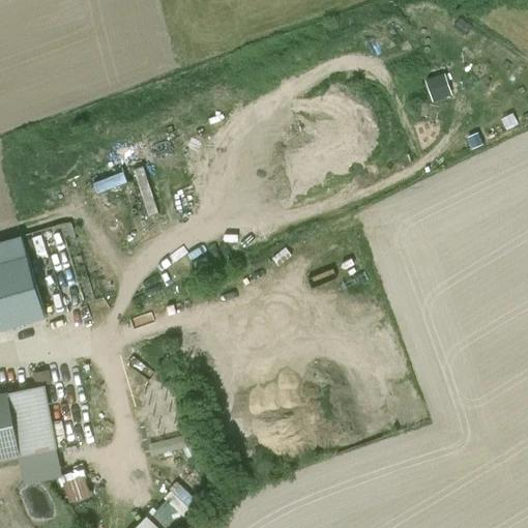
[(156,230),(152,214),(163,211),(150,164),(136,168),(140,182),(132,184),(144,233),(156,230)]
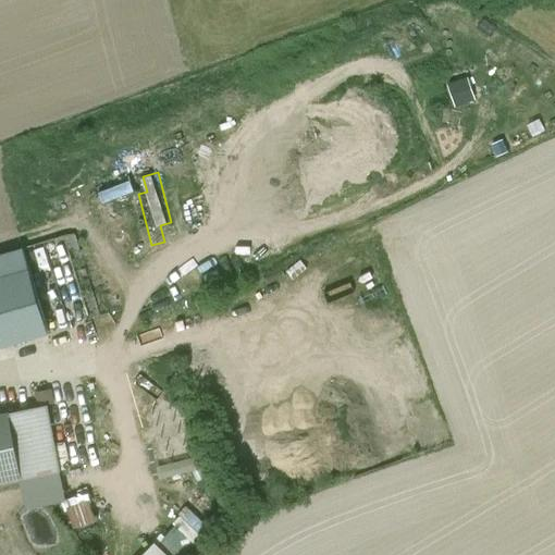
[(106,200),(139,189),(136,180),(102,190),(106,200)]
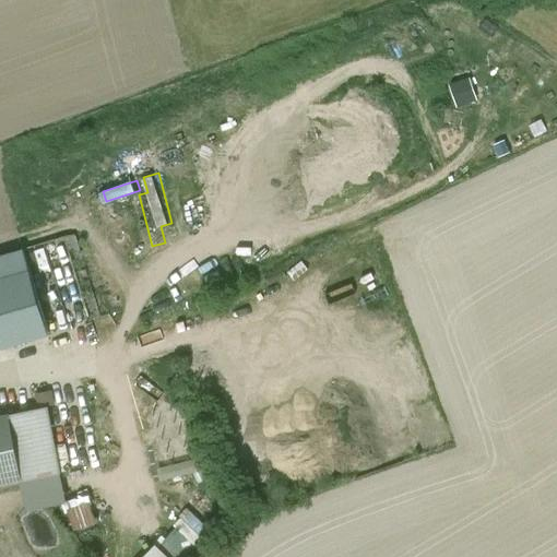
[(0,344),(46,332),(21,250),(0,256),(0,344)]
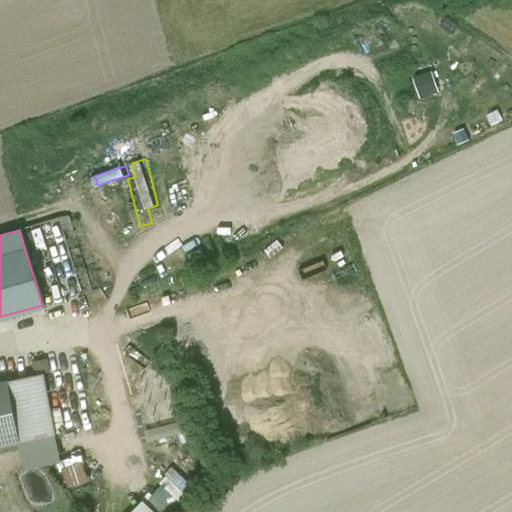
[(41,374),(6,381),(17,440),(21,463),(57,456),(41,374)]
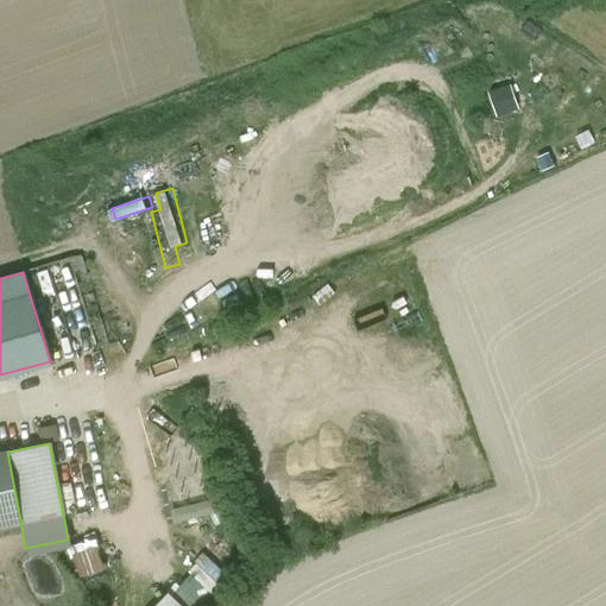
[(7,452),(0,453),(0,525),(20,521),(7,452)]
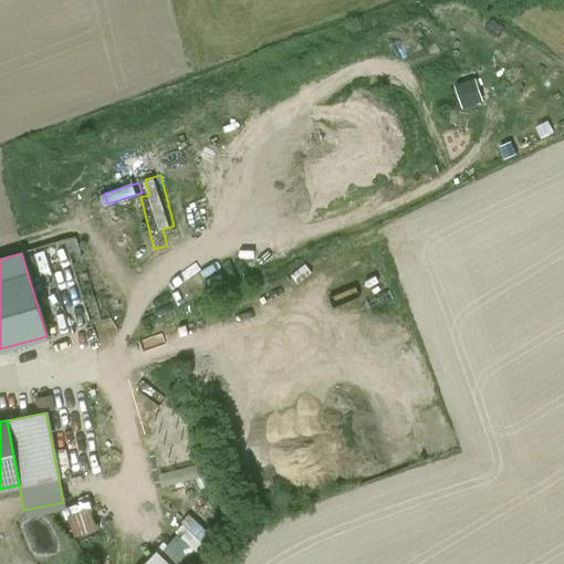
[(98,499),(74,501),(79,532),(103,530),(98,499)]
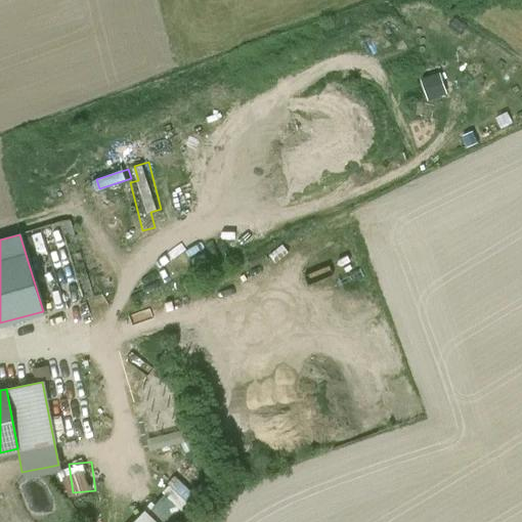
[(177,521),(198,486),(177,474),(157,510),(177,521)]
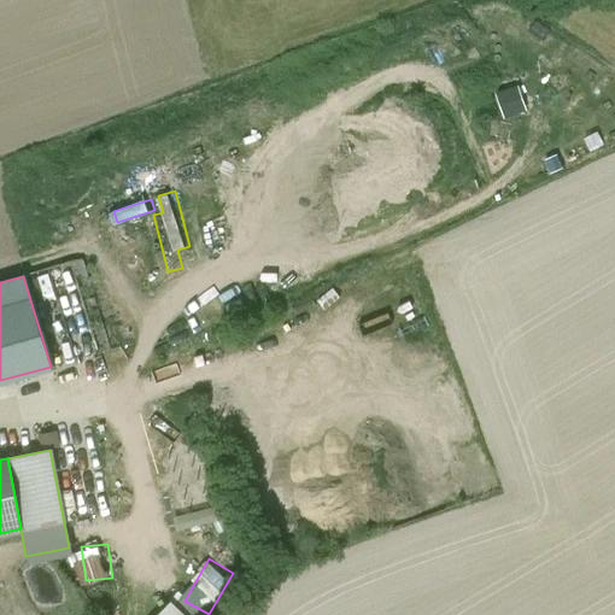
[(200,614),(181,597),(164,614),(200,614)]
